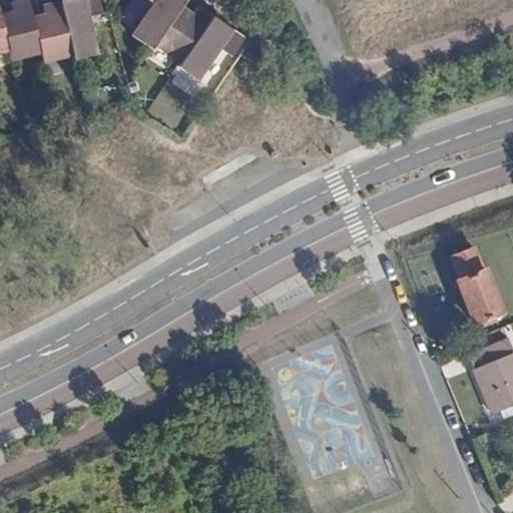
[(9,50),(11,60),(26,57),(40,54),(31,17),(27,0),(22,0),(9,4),(11,11),(0,15),(9,50)]
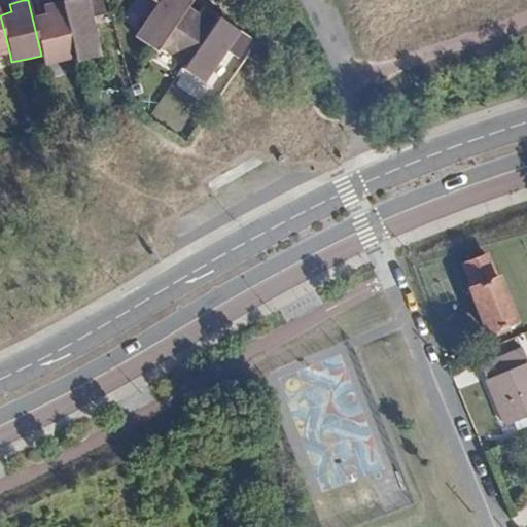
[(75,59),(76,63),(101,56),(91,19),(105,14),(101,0),(69,0),(61,2),(75,59)]
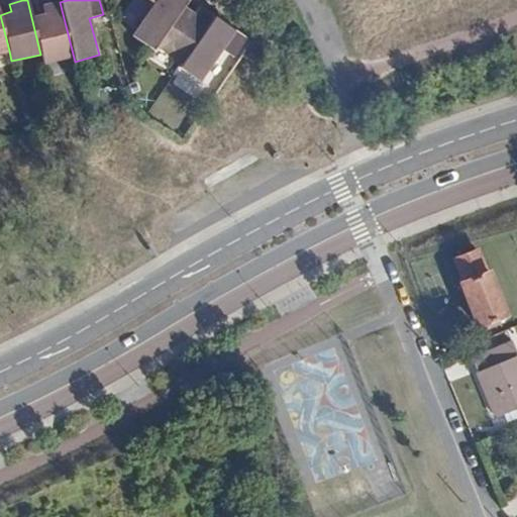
[(132,36),(152,50),(156,45),(182,7),(187,0),(186,0),(147,0),(153,5),(132,36)]
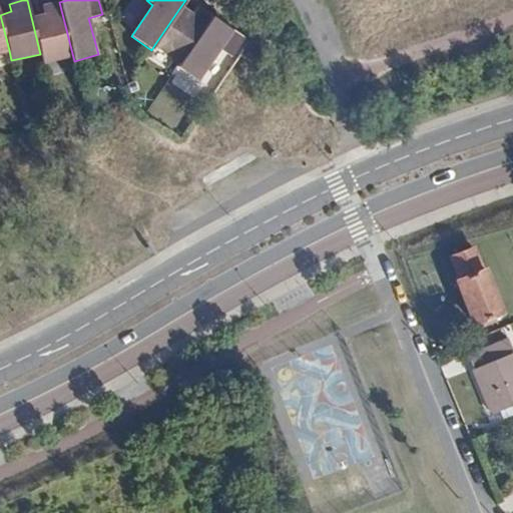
[(43,63),(58,60),(73,57),(59,2),(42,6),(43,15),(31,17),(40,54),(43,63)]
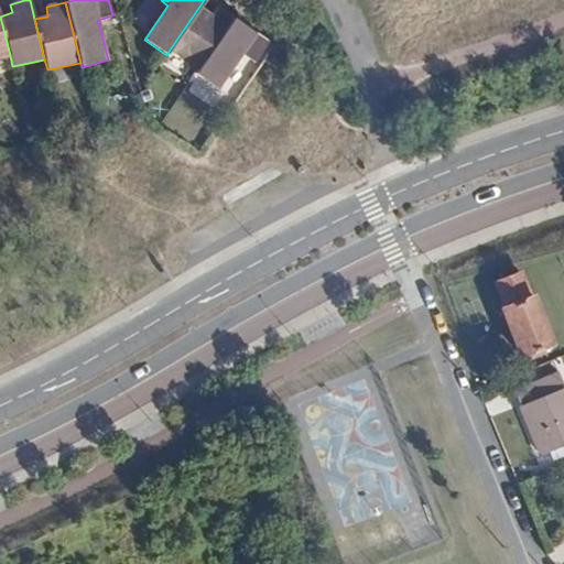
[(198,8),(170,50),(184,60),(197,69),(231,20),(216,9),(210,17),(198,8)]
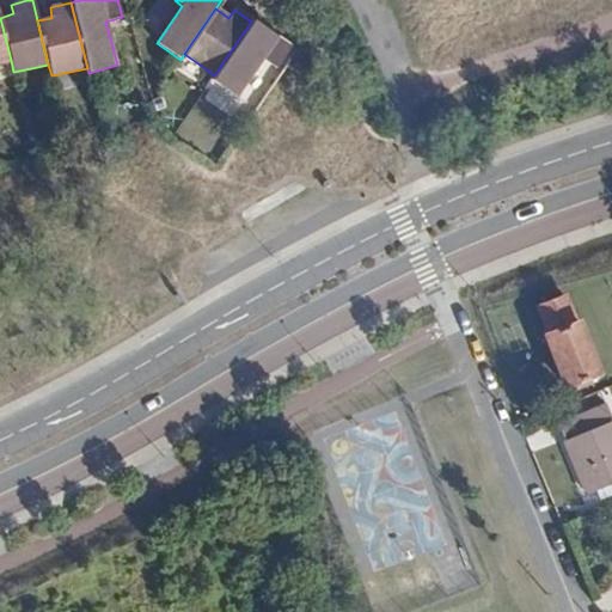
[(0,62),(11,60),(0,18),(0,16),(0,62)]
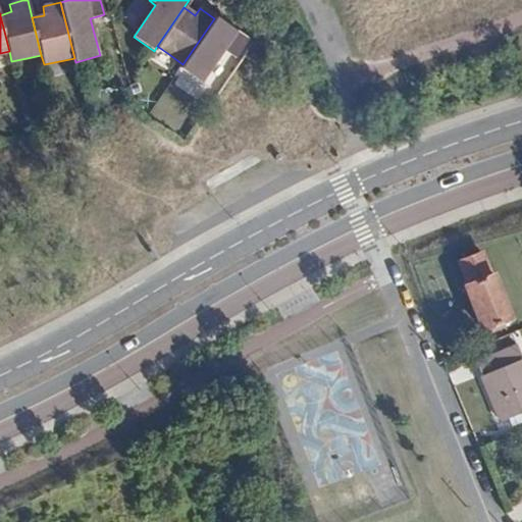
[(248,40),(214,18),(183,64),(179,69),(201,83),(203,80),(223,51),(227,54),(235,58),(248,40)]
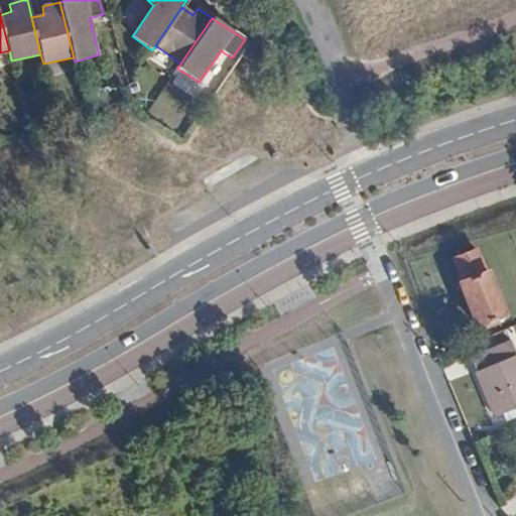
[(9,50),(0,52),(0,68),(13,66),(11,60),(9,50)]
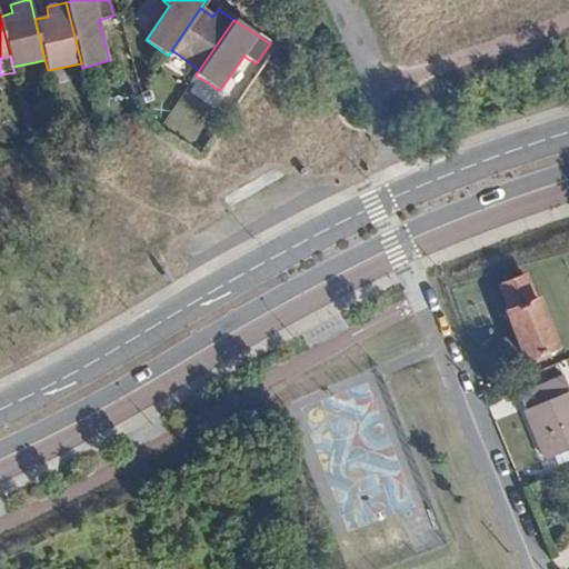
[(227,89),(248,59),(243,56),(221,87),(227,89)]
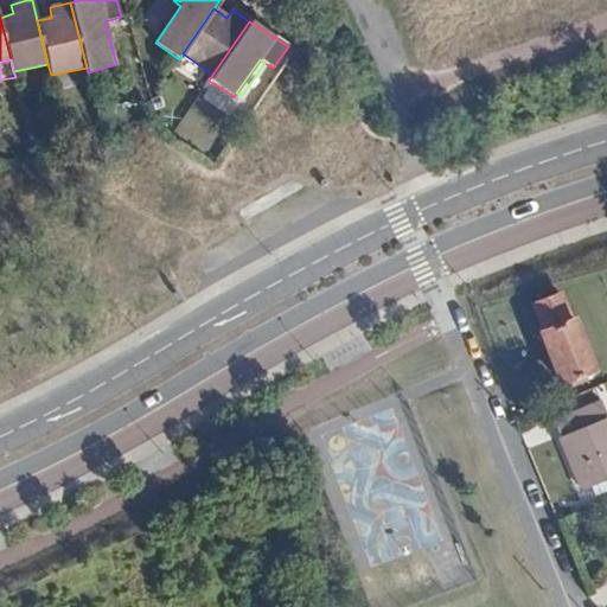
[(34,83),(52,80),(51,75),(48,64),(31,68),(34,83)]
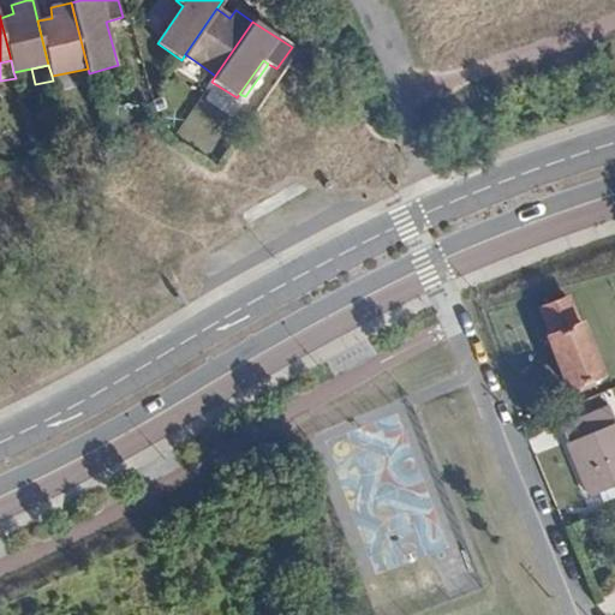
[(191,78),(206,90),(212,82),(215,76),(201,65),(191,78)]
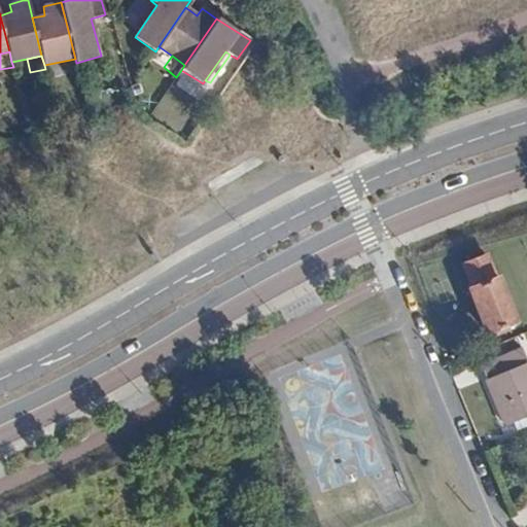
[(63,75),(78,72),(76,63),(75,59),(60,62),(63,75)]
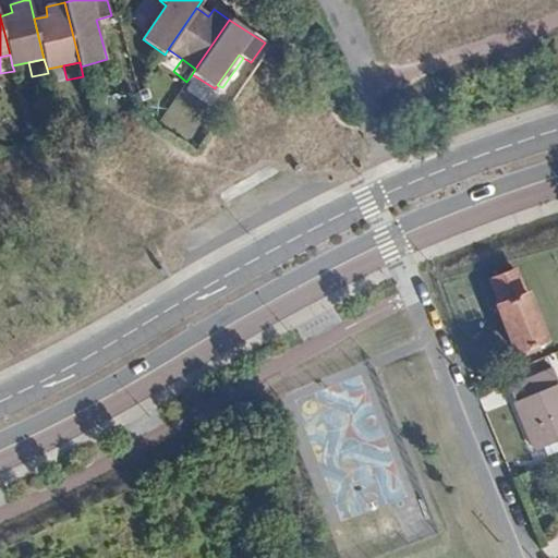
[(500,305),(497,306),(517,352),(546,340),(528,294),(525,295),(514,270),(490,279),(500,305)]
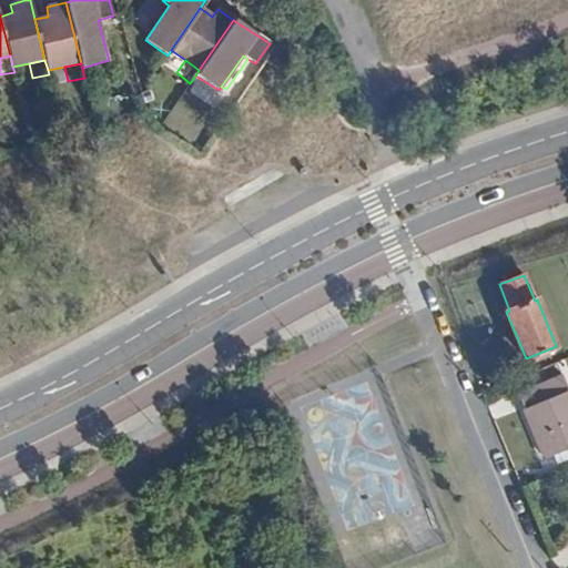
[(550,454),(563,449),(567,446),(567,399),(559,376),(519,393),(544,456),(550,454)]
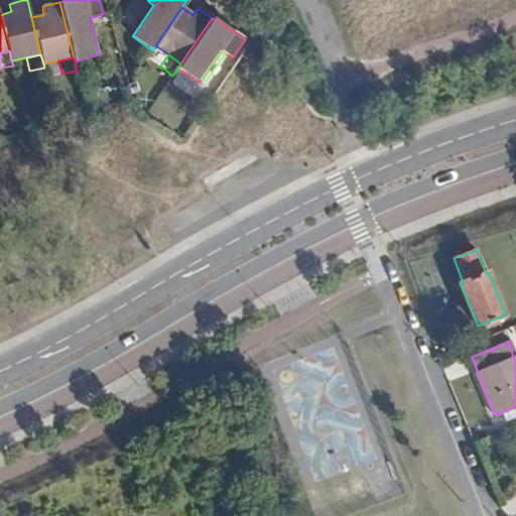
[(513,416),(511,408),(500,412),(503,420),(513,416)]
